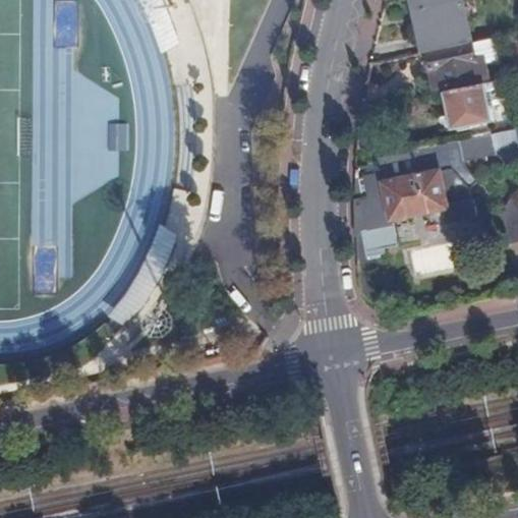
[(410,0),(413,10),(420,9),(429,51),(469,42),(460,0),(410,0)]
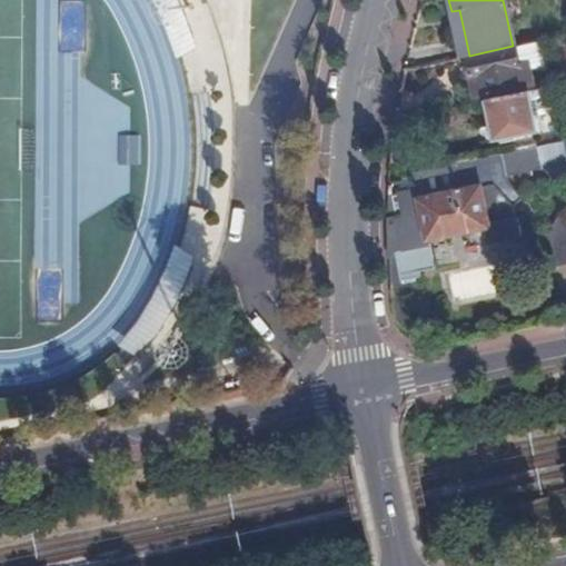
[(469,56),(466,56),(470,78),(475,78),(479,97),(533,85),(527,62),(519,65),(515,46),(513,46),(469,56)]
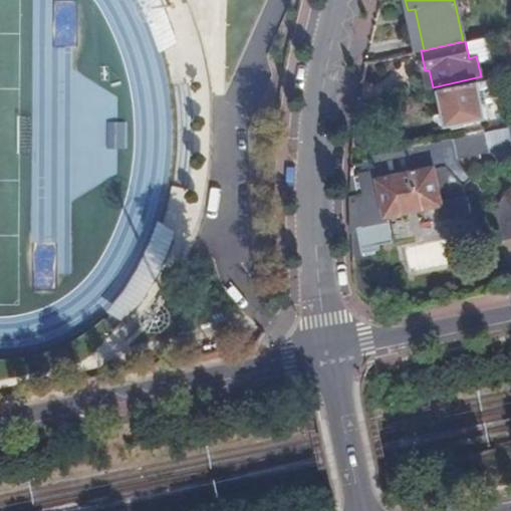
[(429,70),(425,70),(428,88),(433,87),(429,70)]
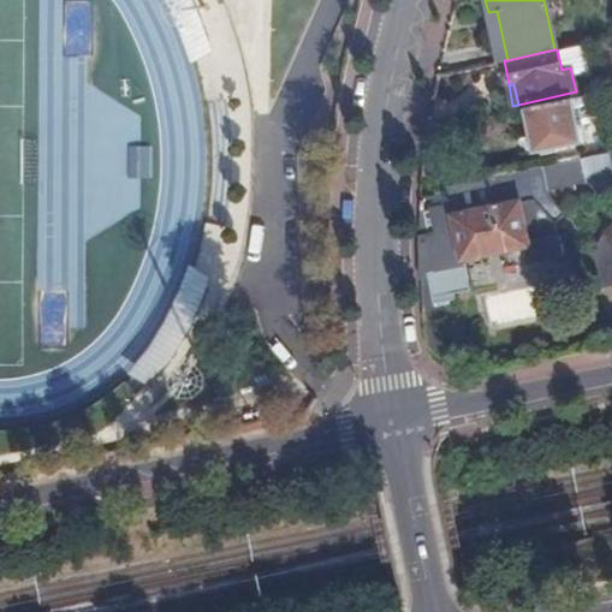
[(601,122),(596,95),(570,100),(576,126),(582,125),(601,122)]
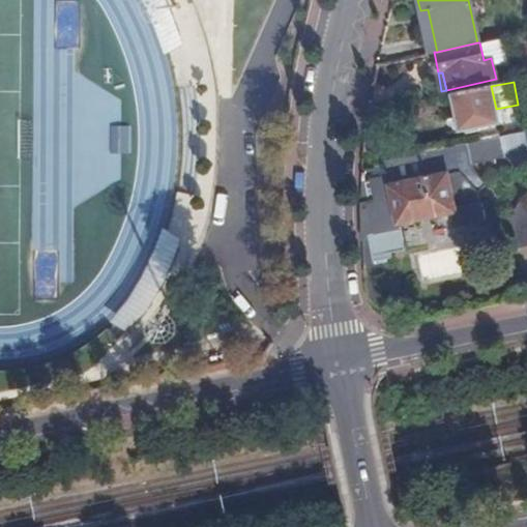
[(491,86),(450,94),(456,118),(458,118),(461,129),(504,120),(501,108),(496,109),(491,86)]
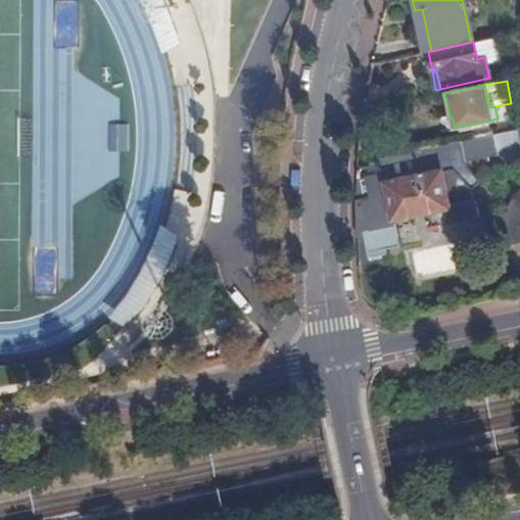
[(381,175),(356,179),(355,207),(356,250),(358,273),(363,294),(367,300),(371,305),(381,312),(376,284),(371,285),(370,278),(381,276),(380,270),(385,269),(382,255),(387,254),(386,249),(400,245),(394,220),(451,207),(454,222),(480,216),(477,201),(474,201),(471,190),(480,182),(465,167),(464,161),(476,159),(476,162),(488,160),(488,156),(519,149),(519,144),(517,129),(378,157),(381,175)]
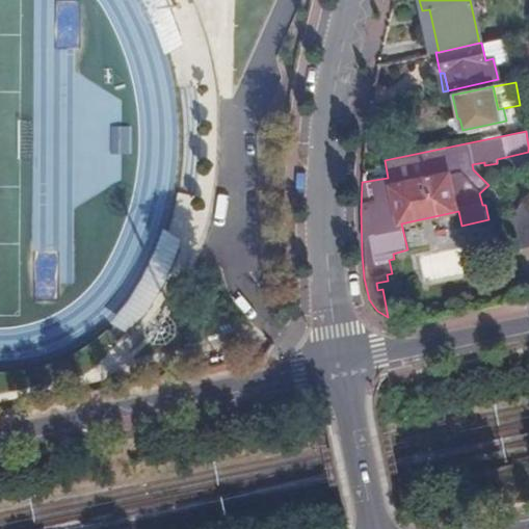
[(528,245),(528,195),(522,193),(516,210),(517,216),(512,216),(519,248),(528,245)]
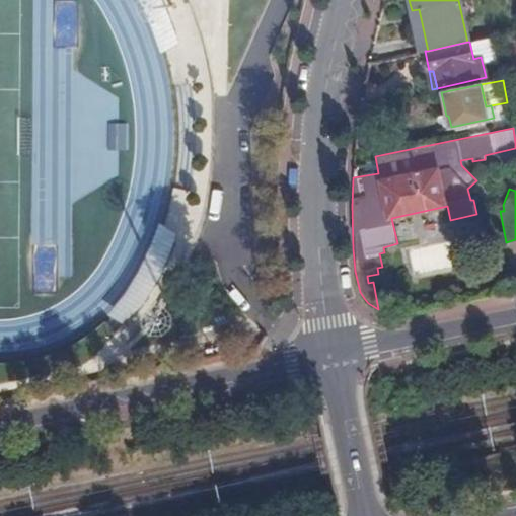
[(267,304),(275,310),(280,302),(271,297),(267,304)]
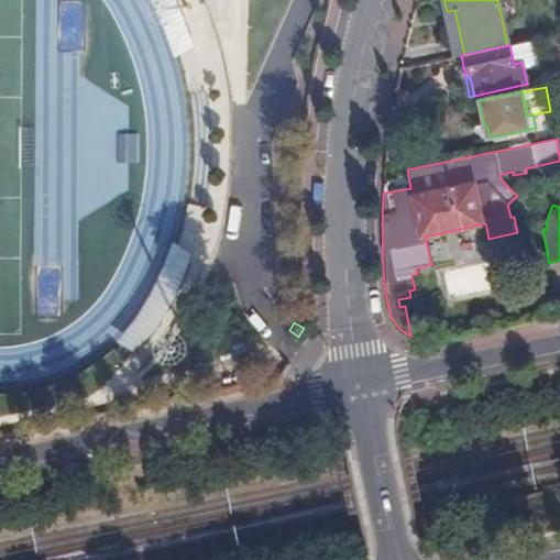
[(272,363),(282,369),(286,361),(276,354),(272,363)]
